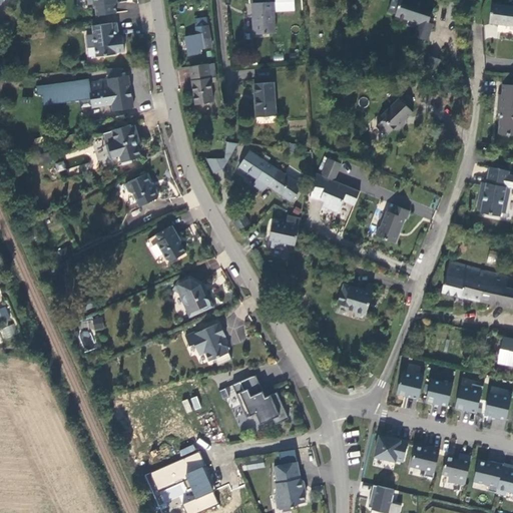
[(90,0),(91,4),(94,6),(95,16),(115,13),(113,0),(90,0)]
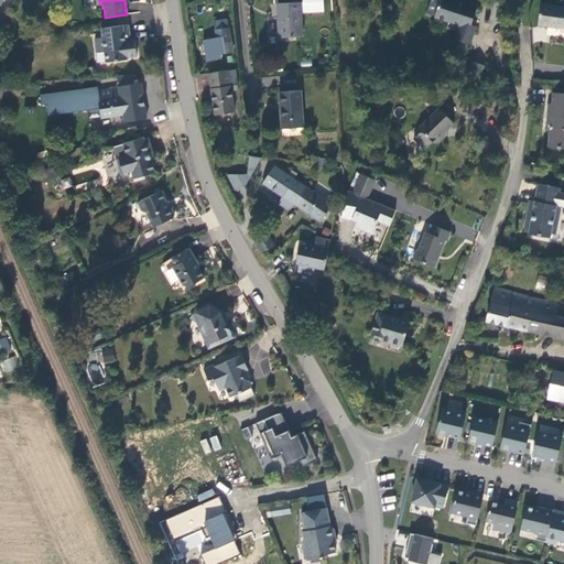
[(301,0),(301,12),(323,12),(323,0),(301,0)]
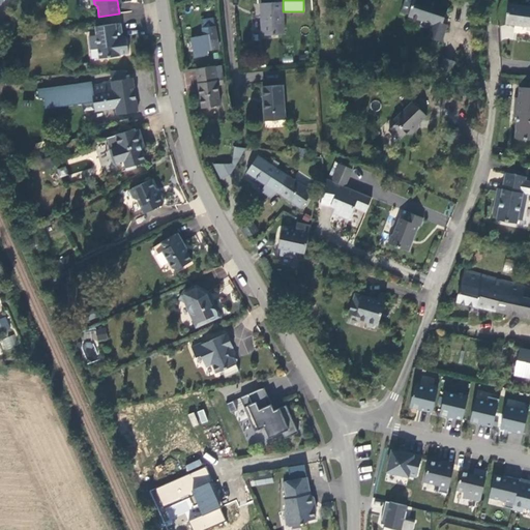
[(422,0),(412,0),(408,16),(420,20),(418,27),(429,30),(425,37),(441,41),(446,26),(442,25),(440,24),(441,19),(443,19),(447,7),(429,1),(422,0)]
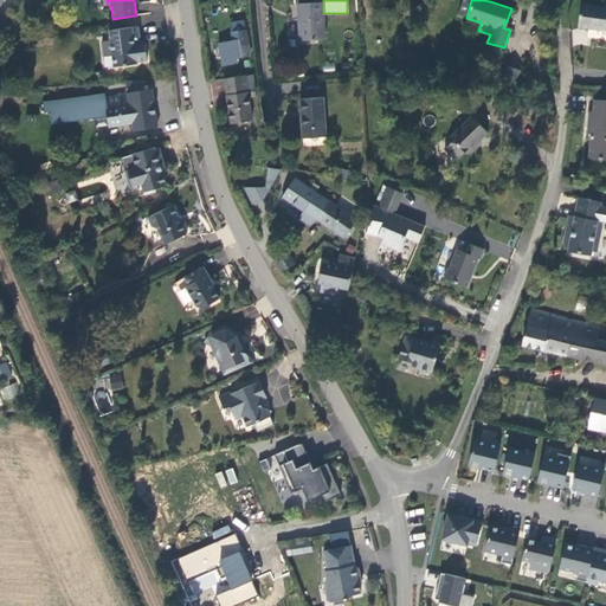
[(321,1),(297,2),(298,39),(321,38),(321,1)]
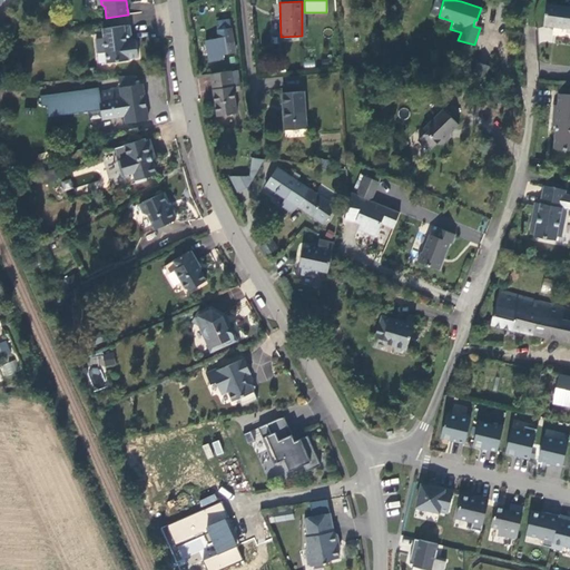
[(569,32),(569,7),(544,5),(542,26),(564,29),(564,32),(569,32)]
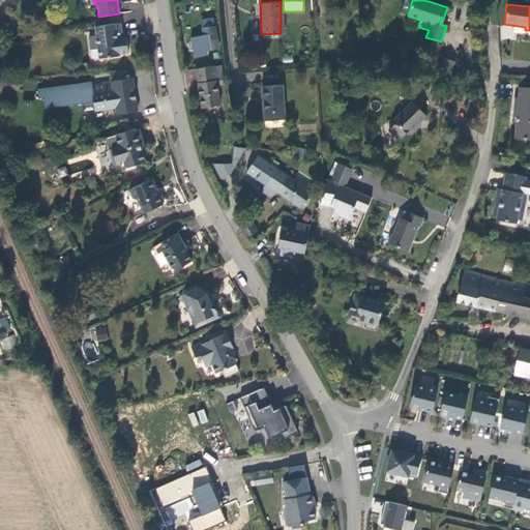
[(215,48),(213,24),(201,26),(204,49),(215,48)]
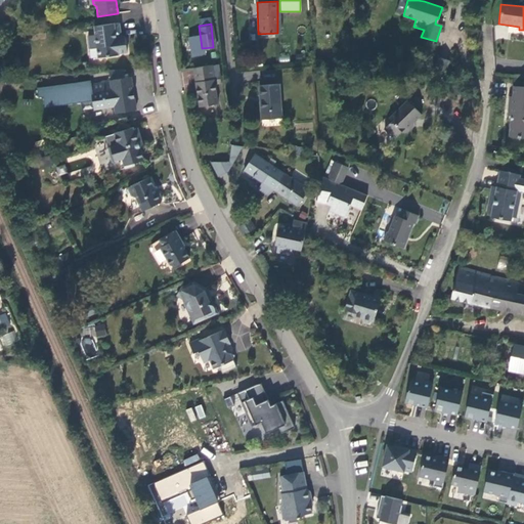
[(94,37),(87,37),(88,50),(96,49),(97,59),(118,57),(117,55),(126,54),(124,38),(121,38),(116,39),(115,35),(120,34),(119,25),(93,28),(94,37)]
